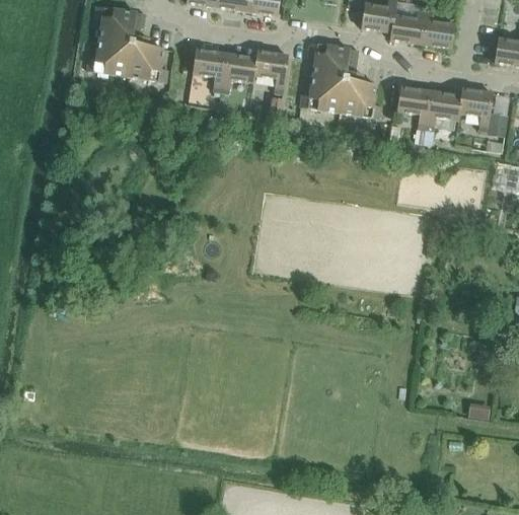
[(217,0),(216,6),(246,10),(247,0),(217,0)]
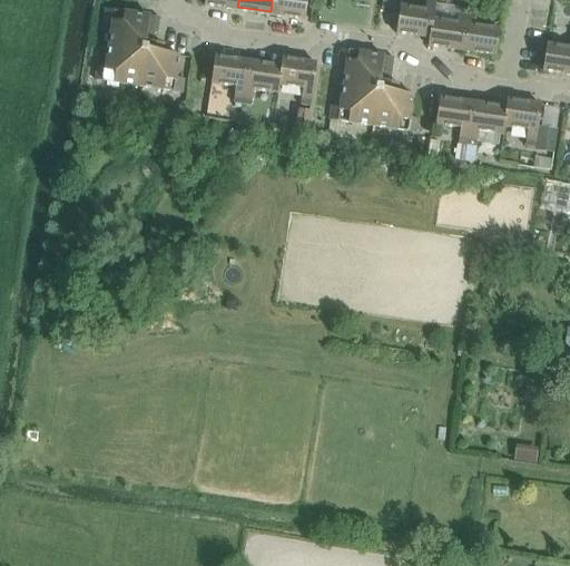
[(272,0),(271,11),(304,17),(306,0),(272,0)]
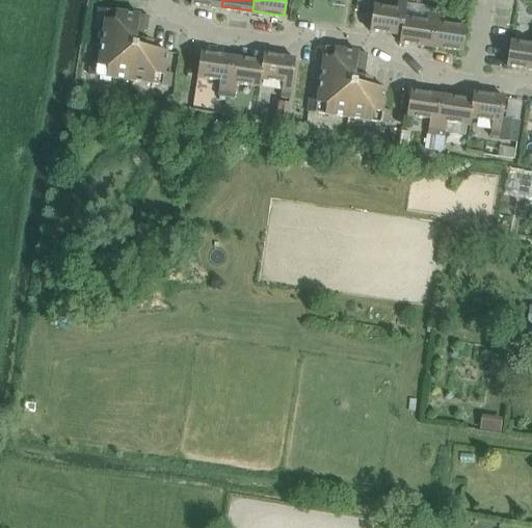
[(373,2),(370,28),(400,32),(402,23),(404,23),(405,15),(407,0),(398,0),(397,6),(373,2)]
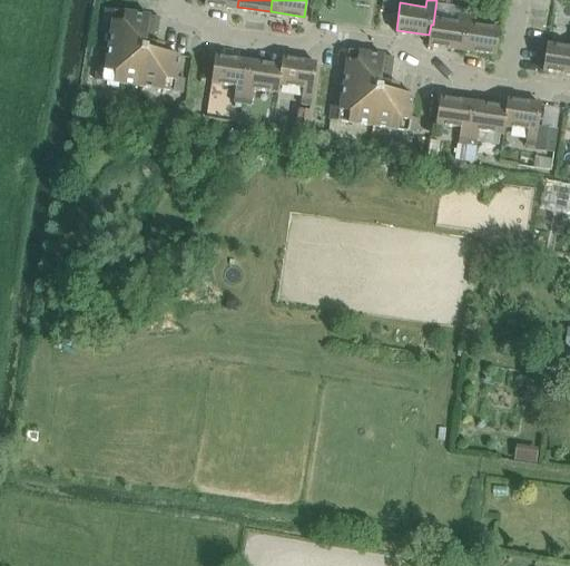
[(429,35),(428,42),(461,47),(468,5),(458,3),(455,19),(434,16),(433,25),(431,25),(429,35)]
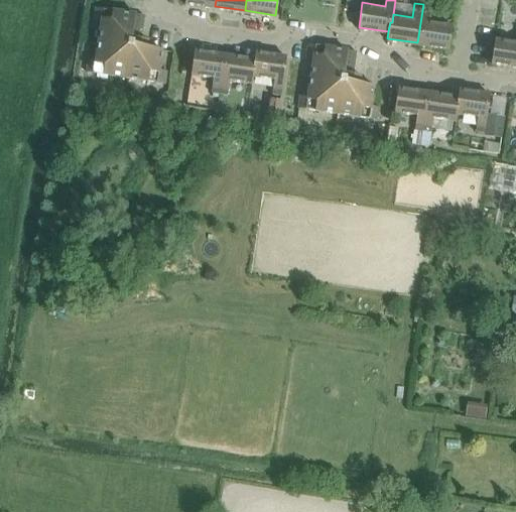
[(423,4),(417,42),(448,47),(452,23),(430,20),(432,6),(423,4)]
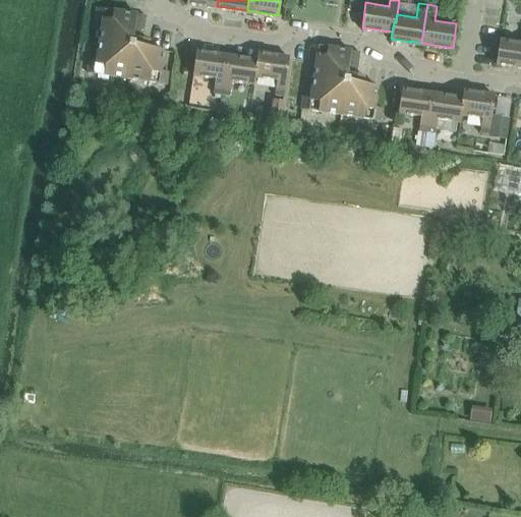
[(97,5),(95,18),(103,19),(105,6),(97,5)]
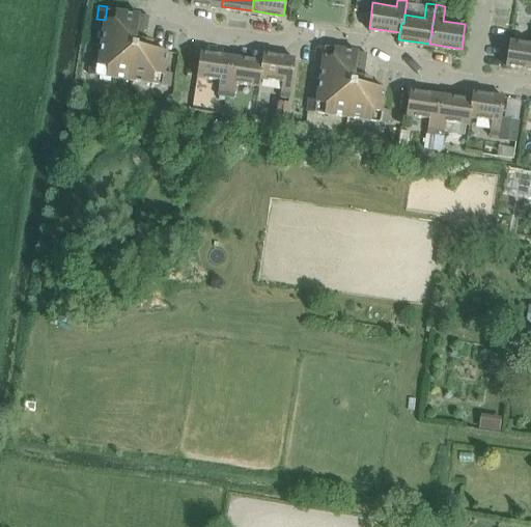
[(105,20),(102,39),(131,45),(131,40),(134,42),(136,31),(137,24),(138,18),(139,11),(107,6),(105,20)]
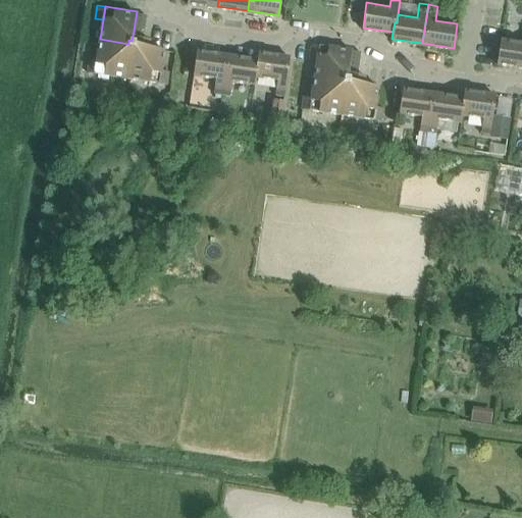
[(128,44),(127,47),(132,47),(135,48),(136,43),(149,45),(150,37),(142,36),(143,32),(134,31),(132,41),(128,40),(128,44)]
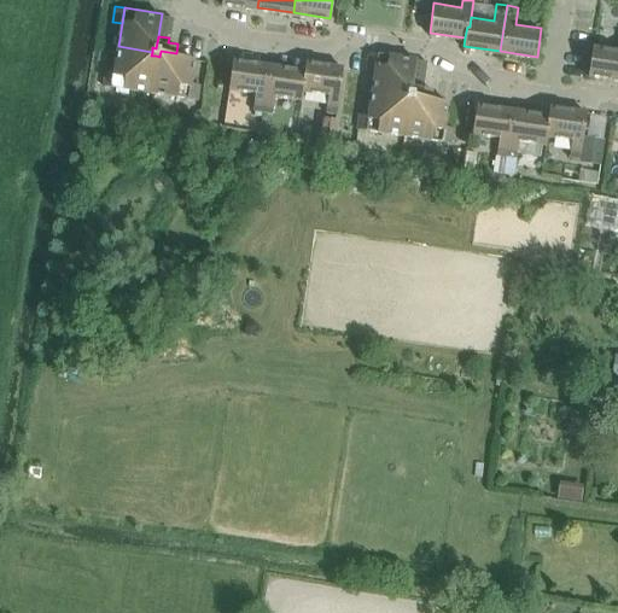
[(617,47),(593,44),(589,74),(617,77),(617,47)]
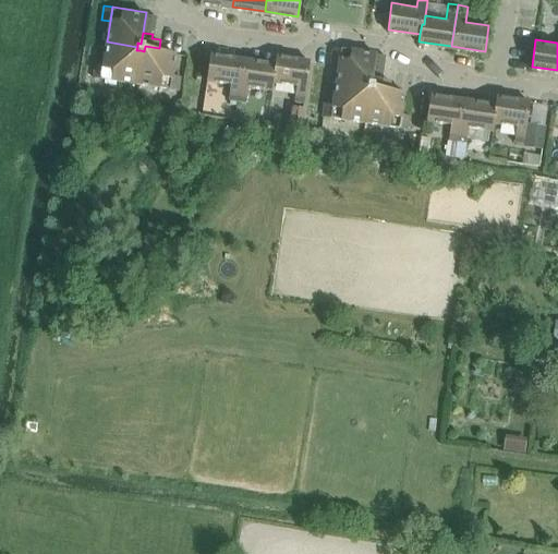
[(104,63),(101,75),(136,81),(141,50),(136,50),(137,47),(107,41),(104,63)]
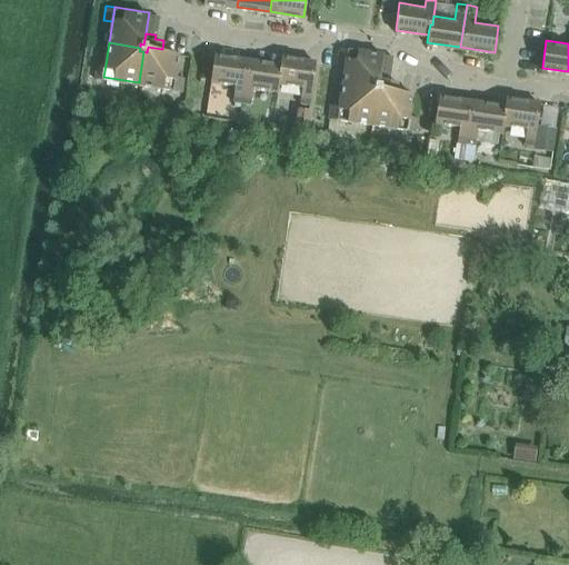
[(339,46),(337,60),(346,61),(348,47),(339,46)]
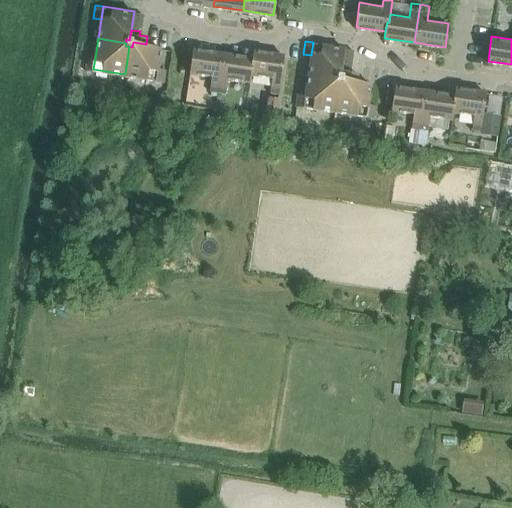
[(129,46),(125,74),(156,79),(158,66),(161,47),(148,45),(146,44),(133,42),(132,47),(129,46)]
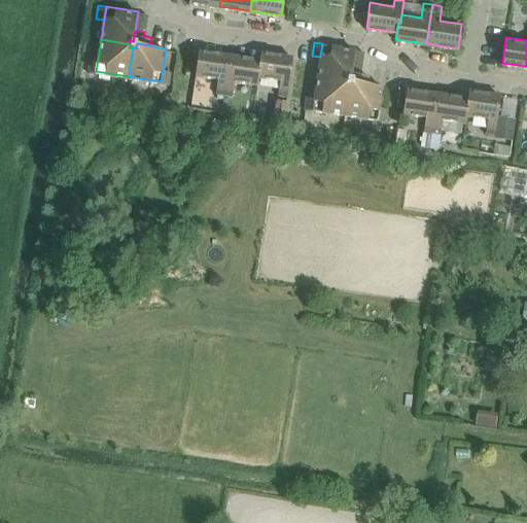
[(320,57),(317,76),(346,81),(346,77),(349,78),(351,68),(352,61),(353,55),(354,48),(322,43),(320,57)]
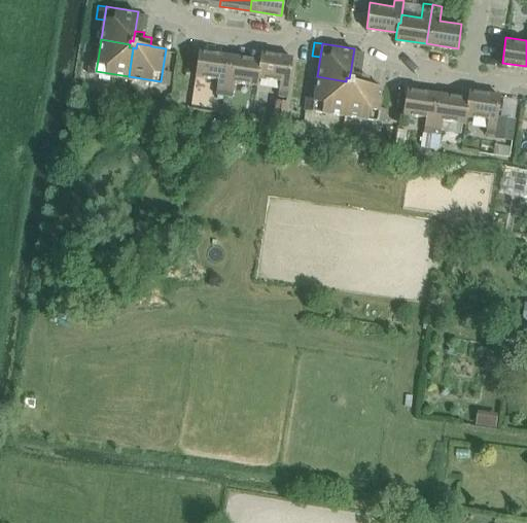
[(199,49),(195,74),(218,77),(216,92),(223,93),(230,54),(199,49)]
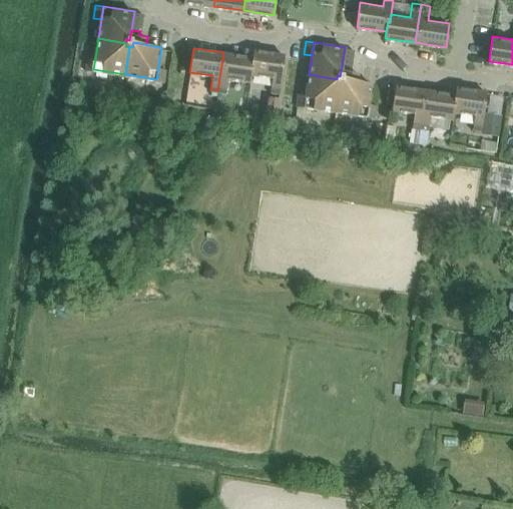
[(253,56),(250,73),(251,73),(273,76),(271,91),(279,92),(285,53),(254,49),(253,56)]
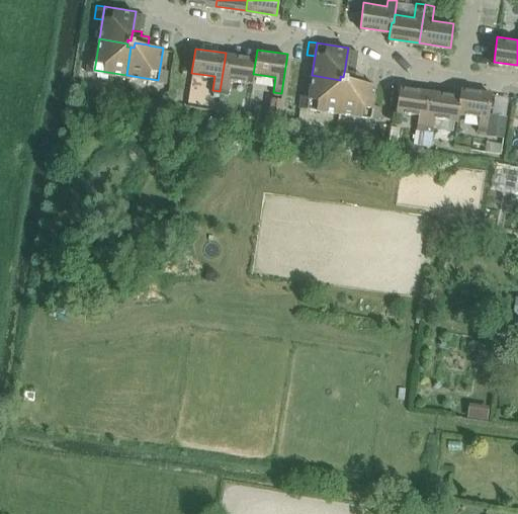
[(226,53),(220,91),(228,92),(230,78),(253,81),(254,74),(253,74),(256,57),(226,53)]
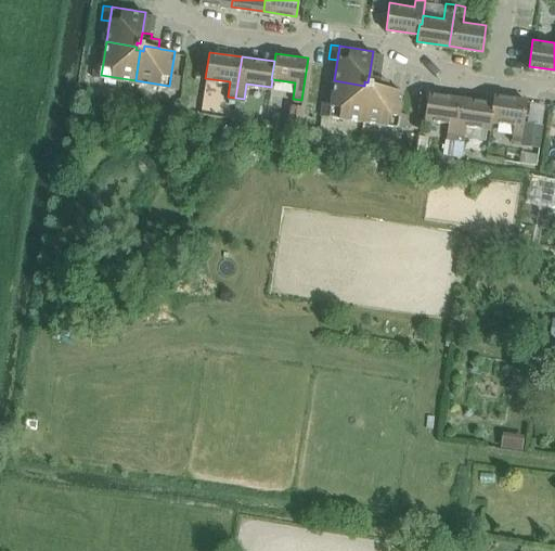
[(94,62),(93,74),(101,75),(103,63),(94,62)]
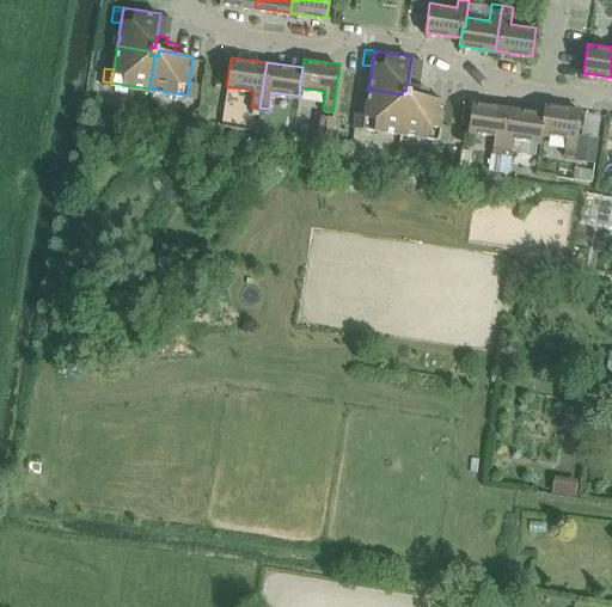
[(189,79),(187,94),(196,96),(199,81),(189,79)]
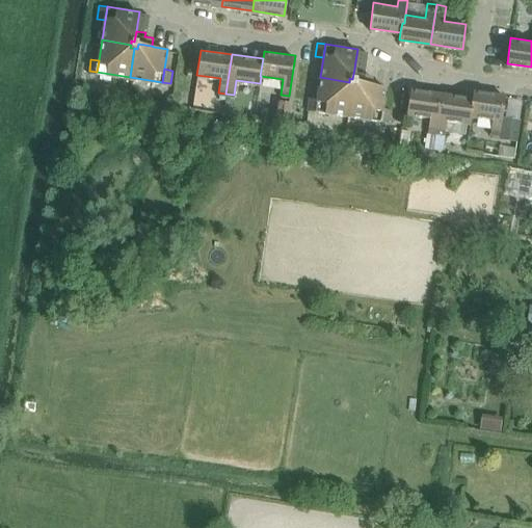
[(349,82),(348,85),(352,85),(355,86),(356,81),(370,83),(371,78),(371,74),(364,73),(364,70),(354,69),(352,79),(349,78),(349,82)]
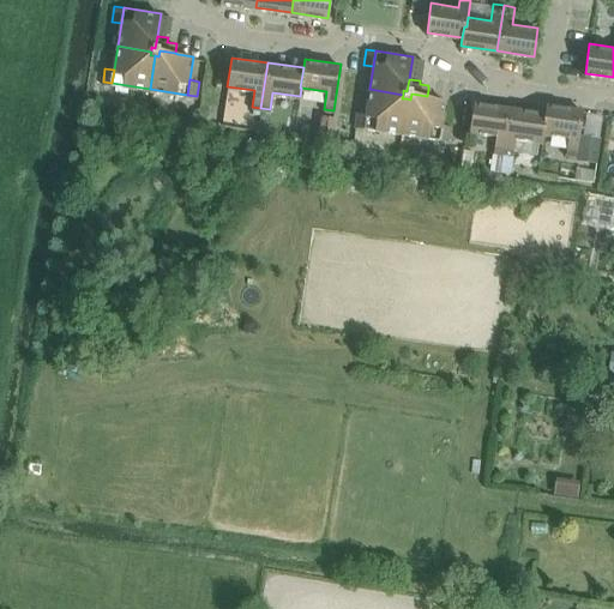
[(366,113),(365,126),(402,132),(407,98),(402,98),(403,95),(369,89),(366,113)]
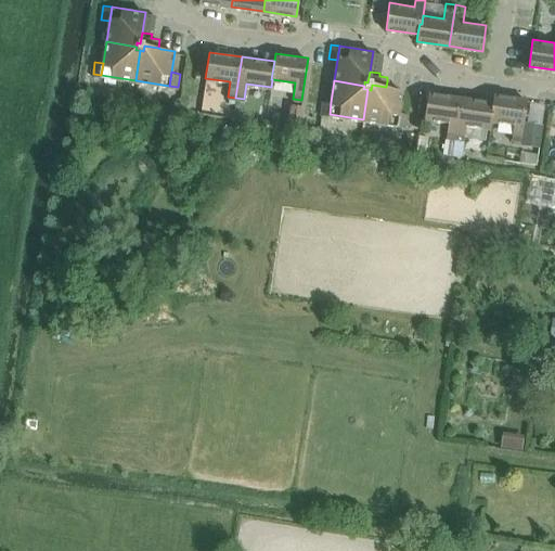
[(368,89),(363,119),(397,125),(399,111),(402,90),(389,88),(386,87),(372,85),(371,90),(368,89)]
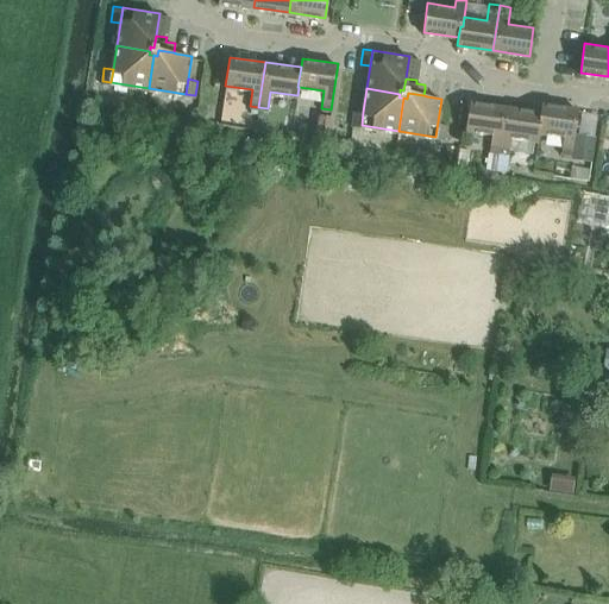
[(470,101),(465,130),(493,133),(490,150),(498,151),(506,106),(481,102),(470,101)]
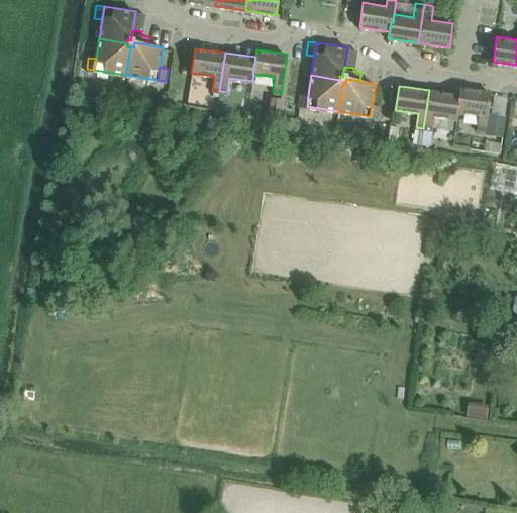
[(459,94),(456,111),(457,111),(479,114),(477,129),(485,130),(491,91),(460,87),(459,94)]
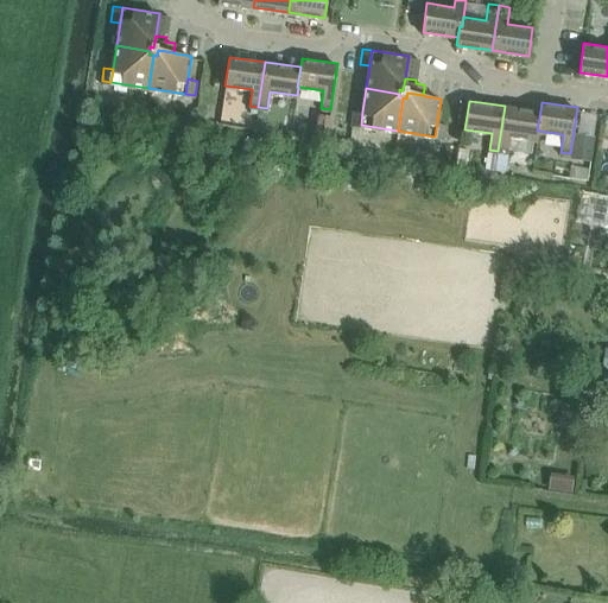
[(505,106),(498,151),(507,152),(510,135),(537,140),(538,131),(537,131),(540,110),(505,106)]
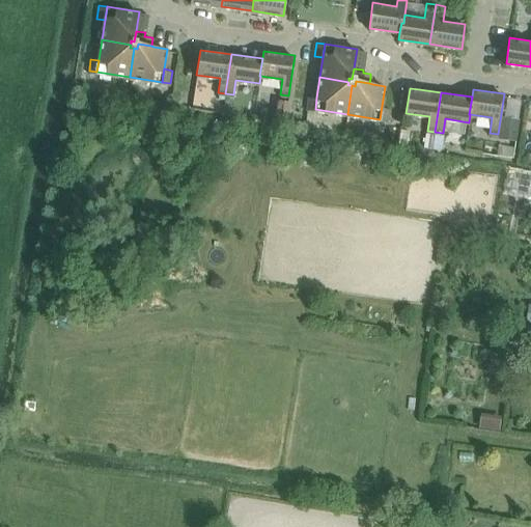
[(308,96),(307,108),(315,109),(316,98),(308,96)]
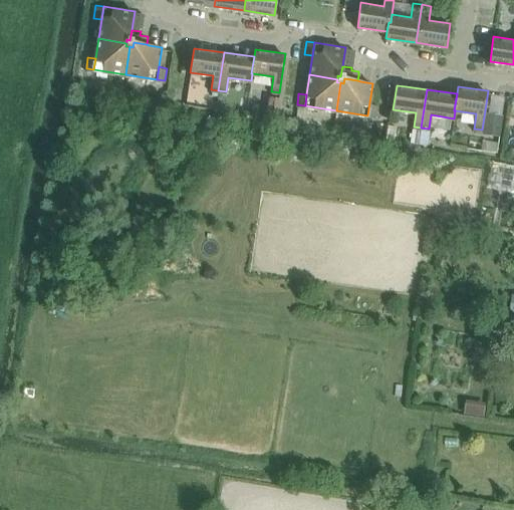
[(266,104),(264,113),(276,115),(279,95),(268,94),(267,104),(266,104)]
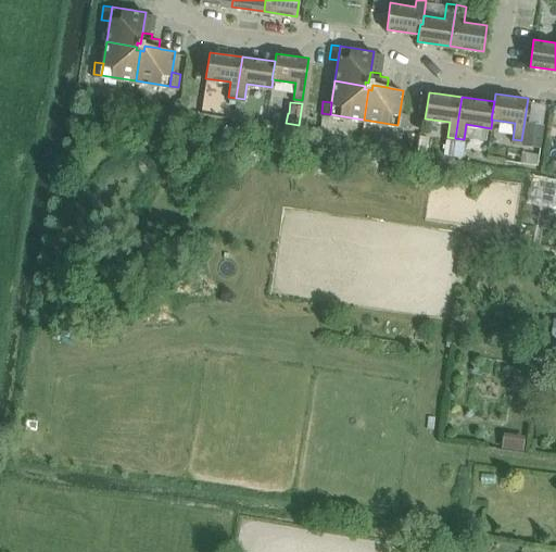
[(400,111),(397,125),(406,126),(408,113),(400,111)]
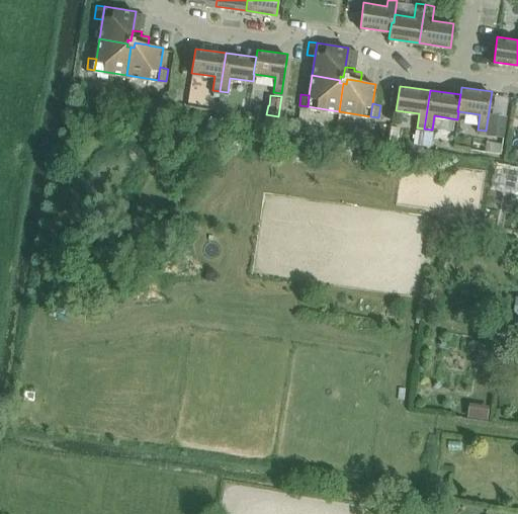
[(504,135),(507,114),(490,112),(487,133),(504,135)]
